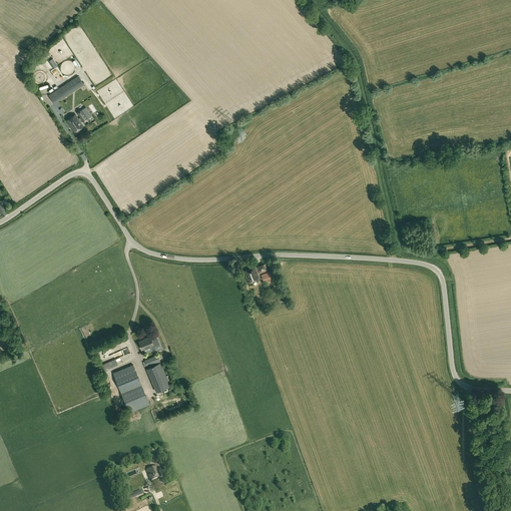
[(46,93),(52,102),(82,82),(76,73),(46,93)]
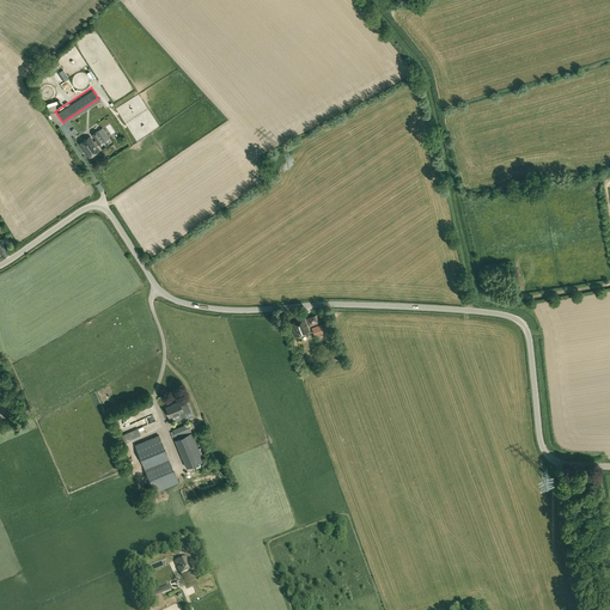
[(103,139),(96,128),(90,133),(95,139),(92,141),(87,134),(77,141),(86,156),(97,148),(93,144),(96,142),(97,142),(103,139)]
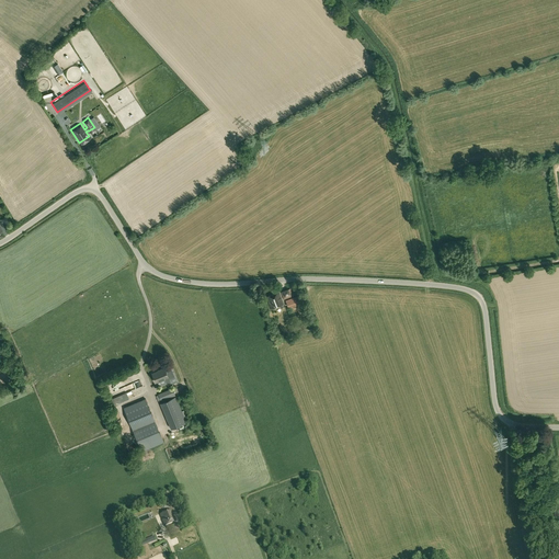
[(282,297),(292,294),(288,286),(286,287),(286,286),(281,288),(281,289),(278,291),(282,297)]
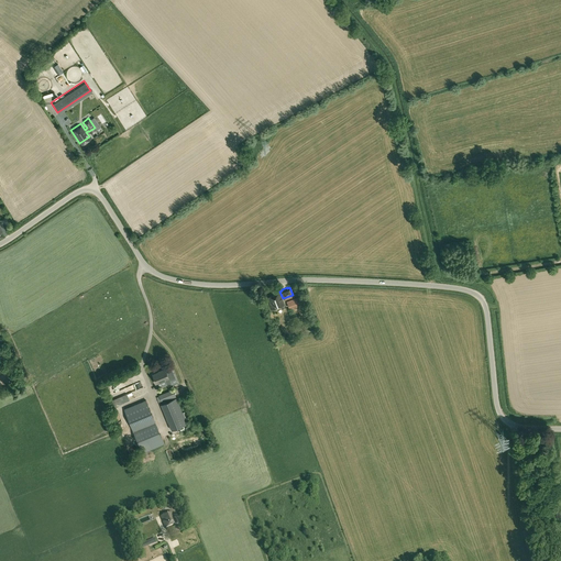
[(277,292),(265,296),(270,308),(282,304),(277,292)]
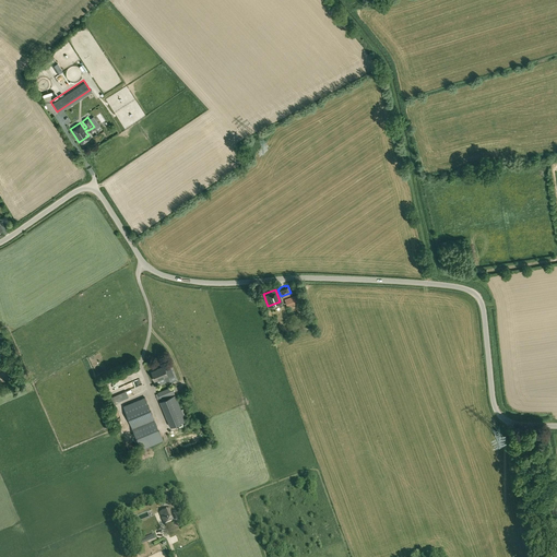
[(285,305),(301,298),(299,291),(282,297),(285,305)]
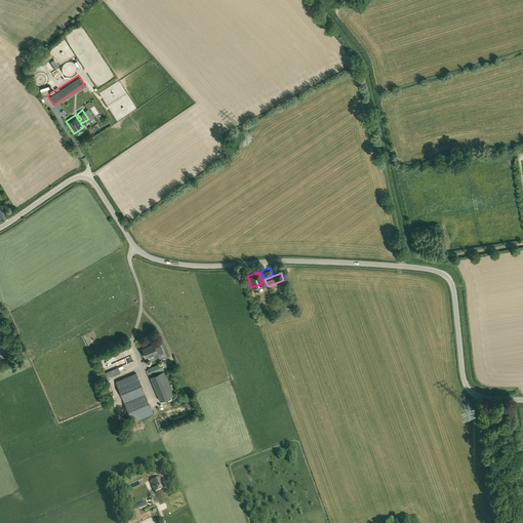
[(157,353),(162,351),(158,343),(153,345),(152,343),(141,348),(142,351),(141,351),(143,356),(152,352),(154,357),(158,355),(157,353)]
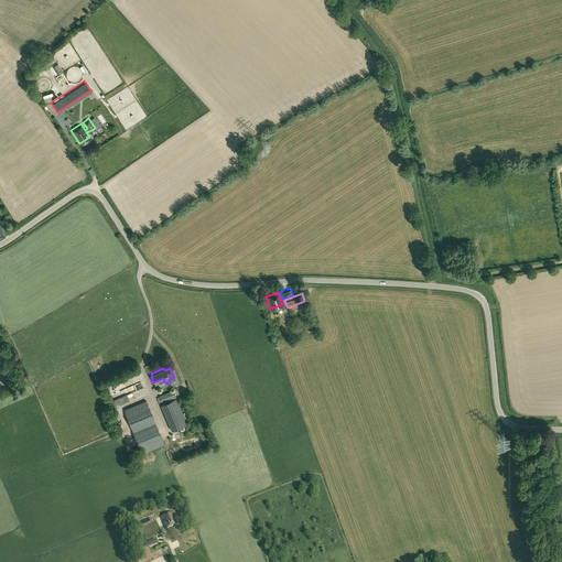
[(137,384),(126,387),(128,393),(139,390),(137,384)]
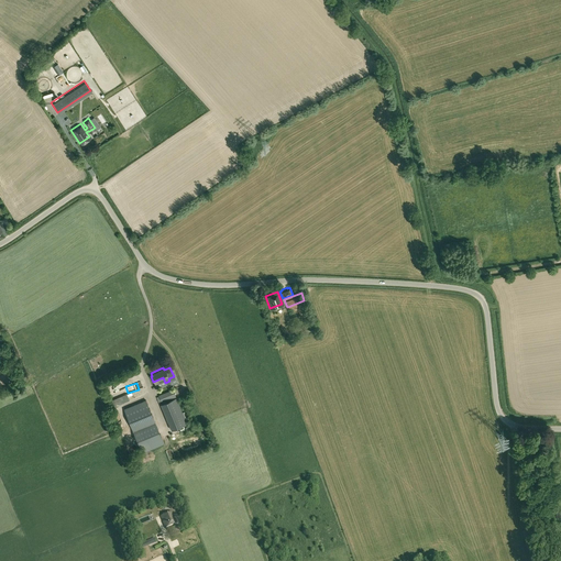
[(174,395),(171,387),(156,393),(157,394),(154,395),(157,402),(174,395)]
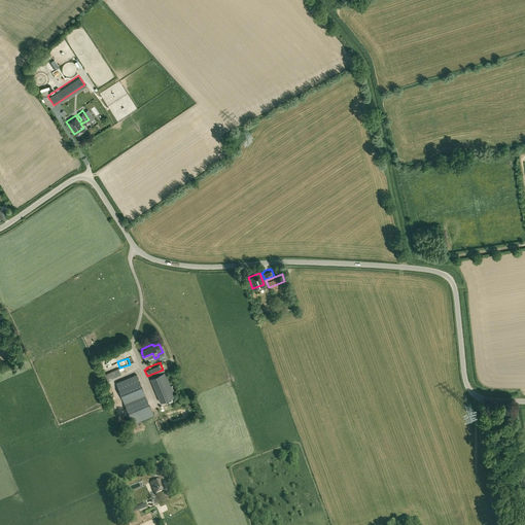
[(102,373),(105,379),(119,373),(116,366),(102,373)]
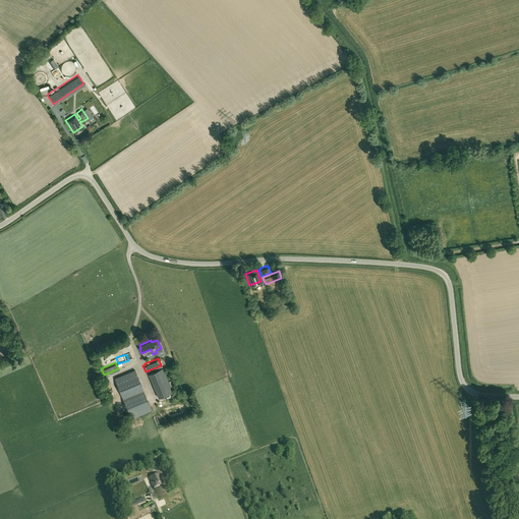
[(147,372),(157,396),(171,390),(161,366),(147,372)]
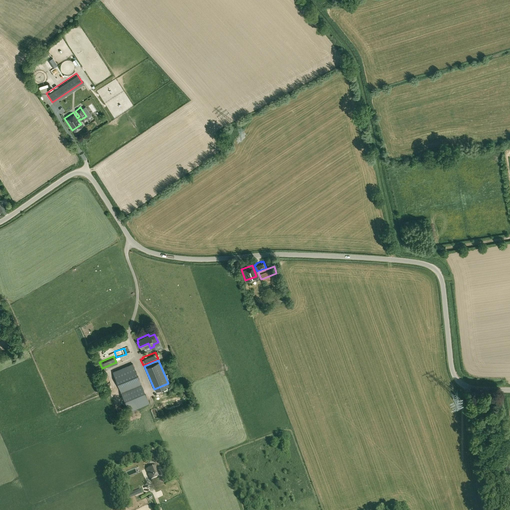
[(147,401),(131,362),(111,370),(127,409),(147,401)]
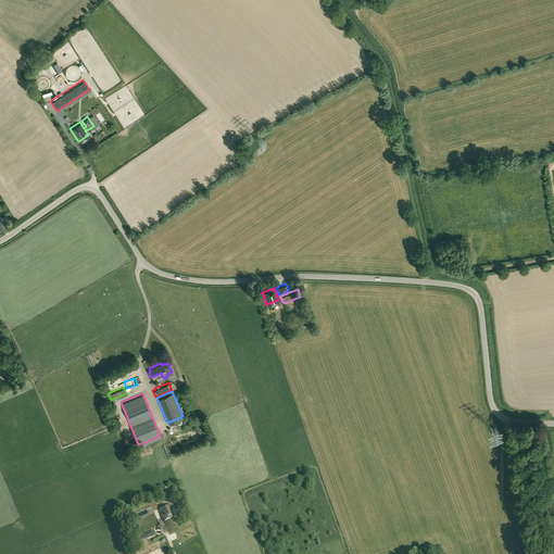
[(175,487),(168,489),(167,490),(171,496),(178,493),(175,487)]
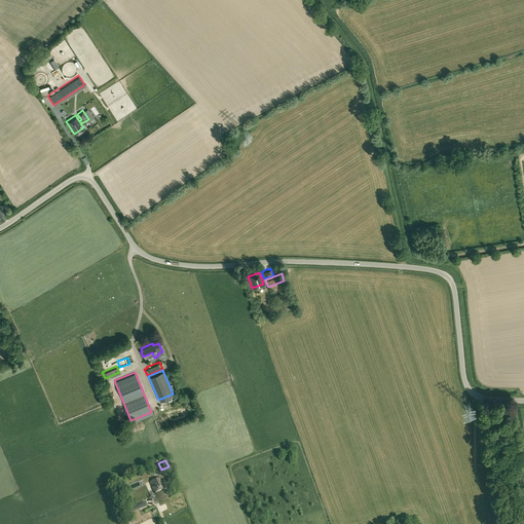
[(164,486),(159,476),(148,481),(153,491),(164,486)]
